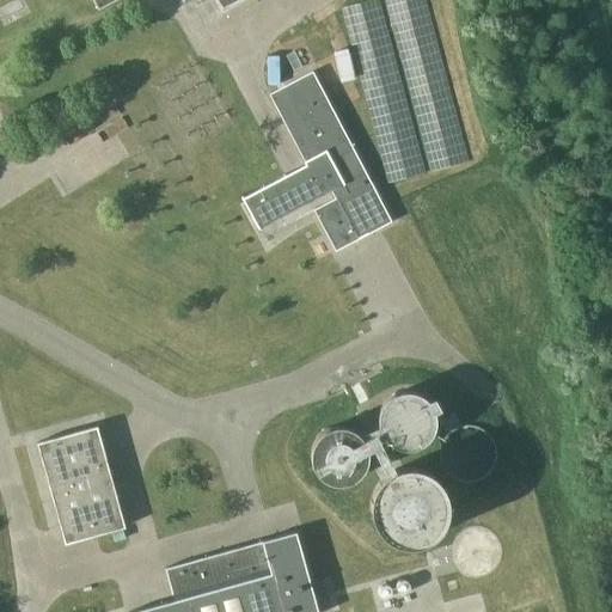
[(240,196),(257,227),(331,190),(336,199),(313,210),(335,250),(391,221),(312,72),(269,95),(305,163),(240,196)]
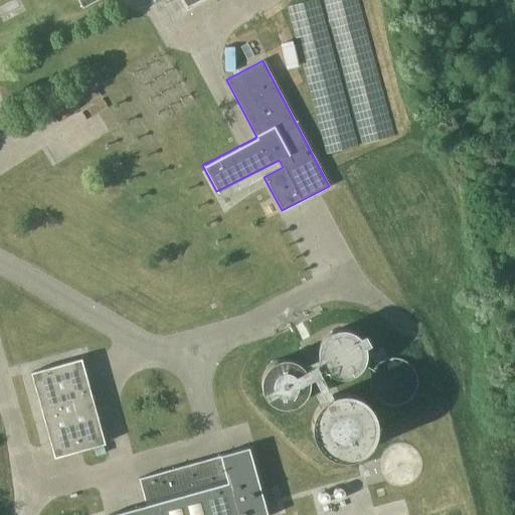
[(319,344),(318,350),(318,356),(319,361),(322,366),(326,370),(331,373),(336,375),(341,375),(347,374),(353,372),(357,368),(361,364),(363,358),(364,353),(364,347),(363,344),(361,341),(358,337),(355,334),(350,331),(345,330),(340,329),(335,330),(330,332),(325,335),(321,339),(319,344)]
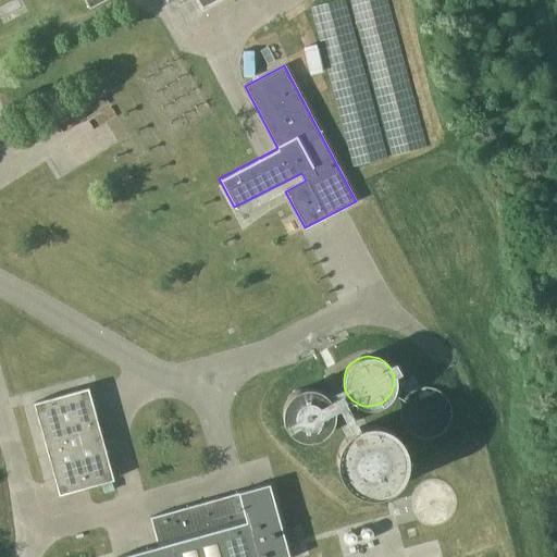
[(87,387),(33,403),(59,494),(113,480),(87,387)]
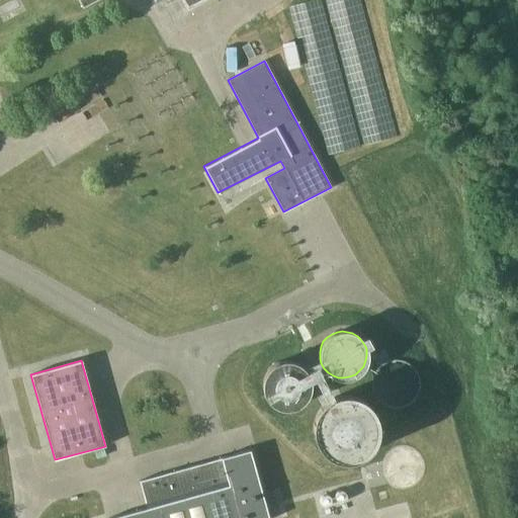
[(265,376),(264,382),(264,387),(266,394),(268,398),(271,402),(275,405),(280,407),(284,408),(287,408),(292,407),(297,405),(303,402),(306,398),(309,393),(310,387),(310,382),(309,376),(307,372),(304,368),(298,364),(293,362),(287,361),(281,362),(276,364),(272,367),(268,371),(265,376)]
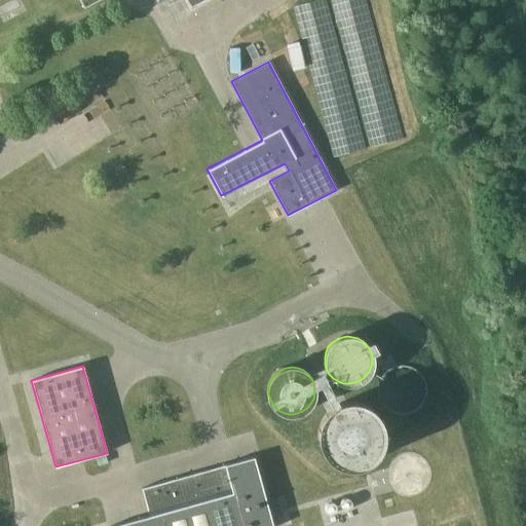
[(320,426),(318,434),(320,441),(322,447),(326,453),(330,458),(336,462),(342,465),(348,466),(355,466),(363,465),(369,462),(374,458),(379,453),(382,447),(384,441),(385,434),(384,426),(382,420),(379,414),(374,409),(369,405),(363,402),(355,401),(348,401),(342,402),(336,405),(330,409),(326,414),(322,420),(320,426)]
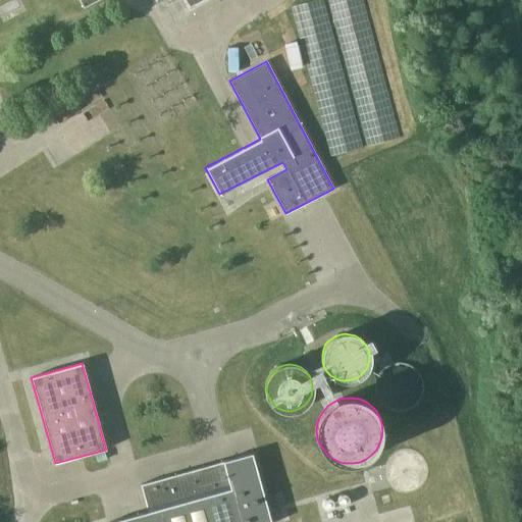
[(111,521),(270,521),(268,514),(279,511),(276,499),(265,502),(252,454),(140,484),(148,512),(111,521)]
